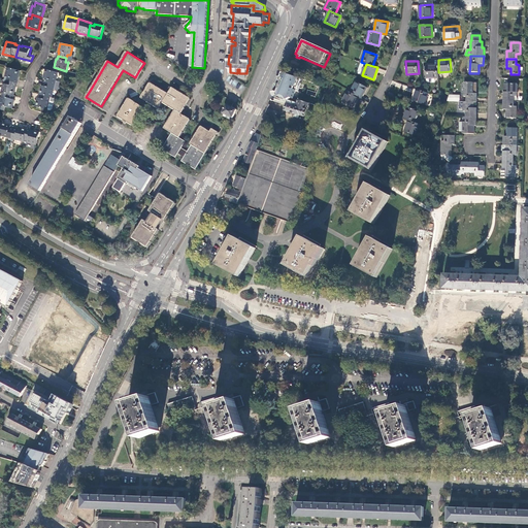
[(427,78),(438,77),(438,72),(438,65),(426,65),(427,78)]
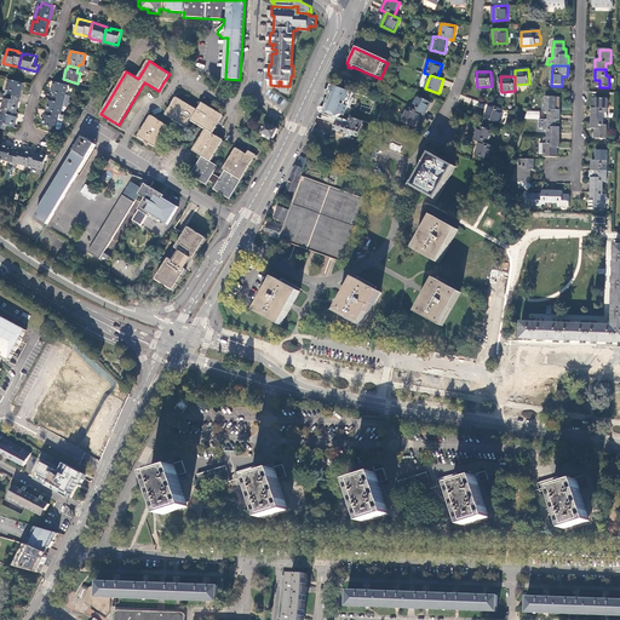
[(24,84),(10,80),(6,95),(19,98),(21,93),(22,95),(24,84)]
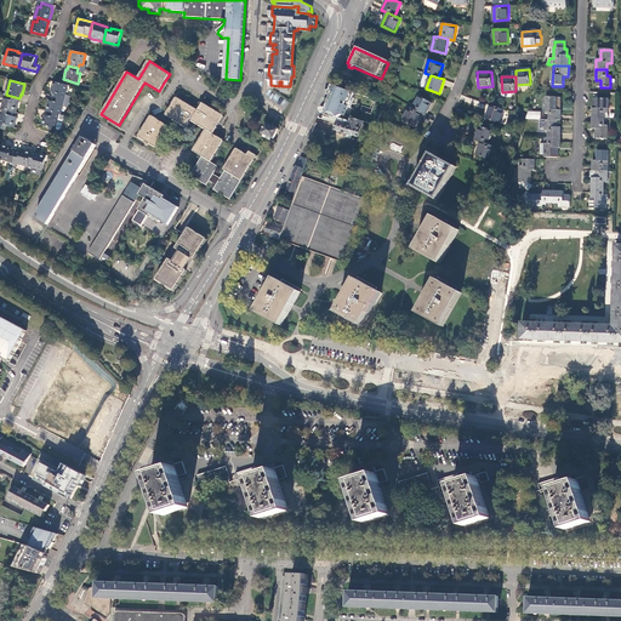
[(69,96),(66,95),(68,85),(53,81),(51,92),(53,93),(52,97),(68,101),(69,96)]
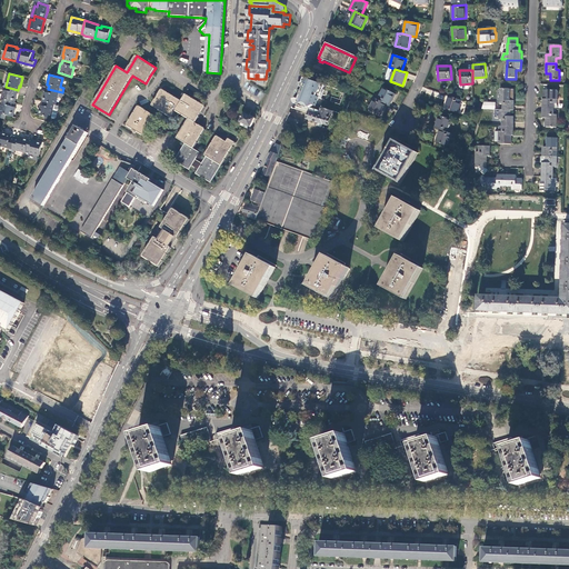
[(302,83),(295,103),(307,108),(310,109),(311,108),(315,106),(316,106),(320,96),(321,96),(321,93),(322,93),(326,86),(306,79),(305,79),(302,83)]
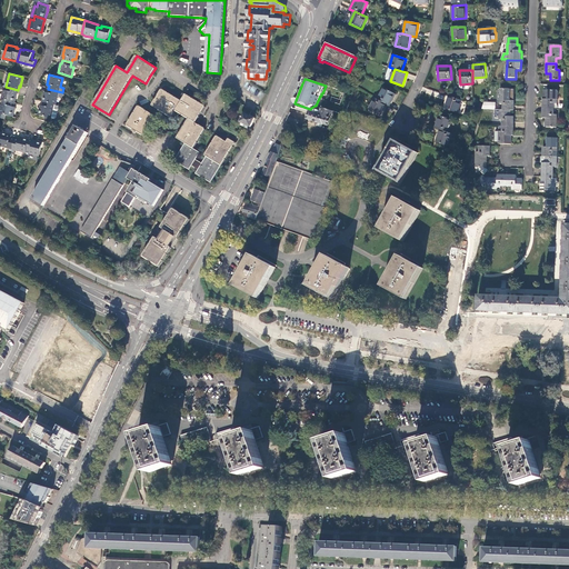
[(17,93),(18,90),(6,87),(5,90),(2,100),(5,101),(15,103),(16,103),(18,95),(17,93)]
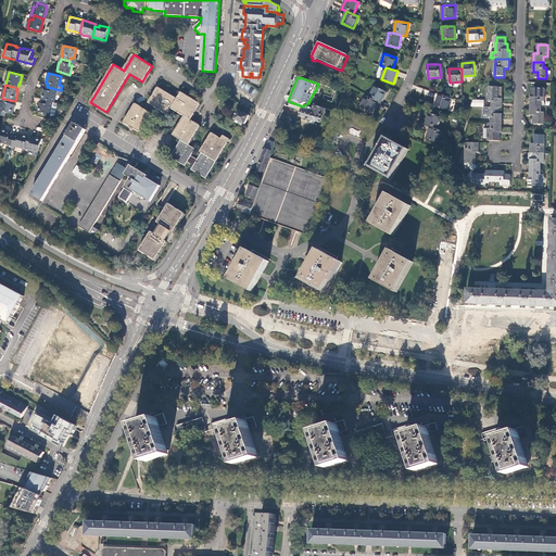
[(378,102),(380,103),(387,92),(376,86),(369,97),(378,102)]
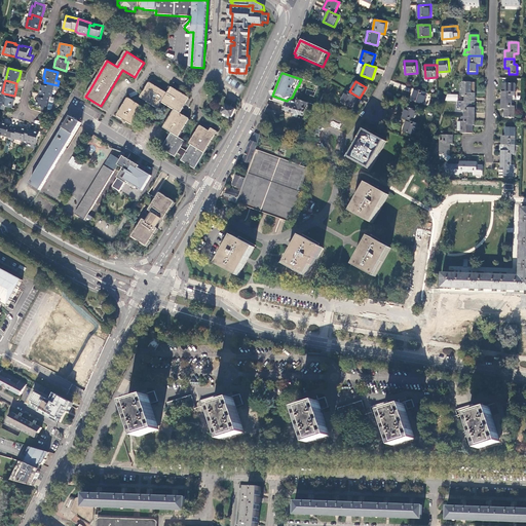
[(57,90),(58,85),(44,82),(43,86),(41,85),(38,95),(40,95),(49,97),(51,98),(53,89),(57,90)]
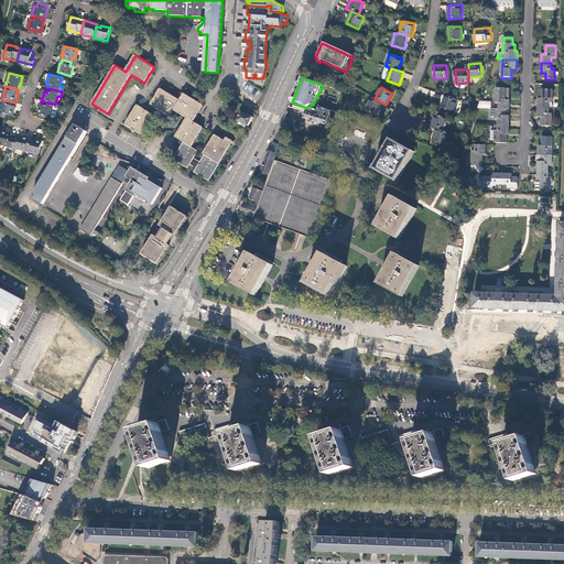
[(505,110),(509,110),(509,100),(506,100),(507,89),(496,88),(496,104),(499,104),(499,109),(505,110)]
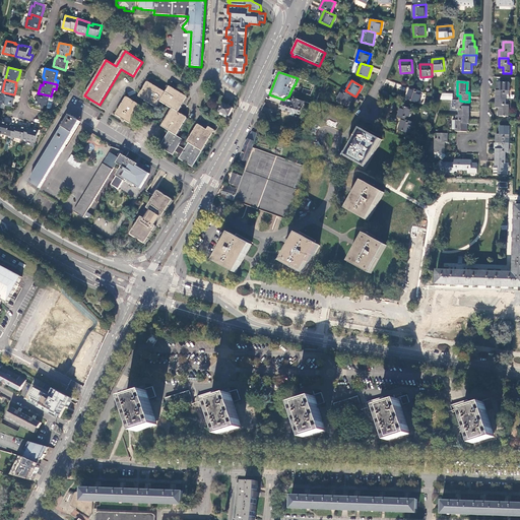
[(170,131),(177,135),(188,118),(181,114),(179,113),(183,105),(188,98),(170,86),(167,92),(148,82),(143,89),(139,96),(157,108),(160,102),(173,109),(161,126),(170,131)]
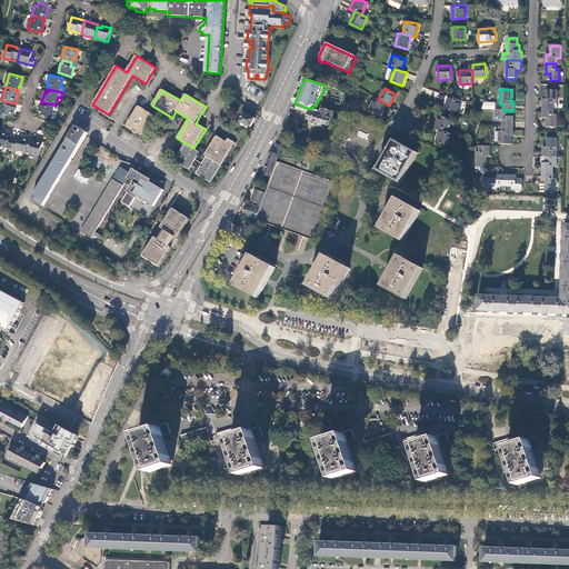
[(543,99),(542,109),(553,109),(553,103),(557,103),(557,91),(548,90),(545,90),(543,98),(543,99)]
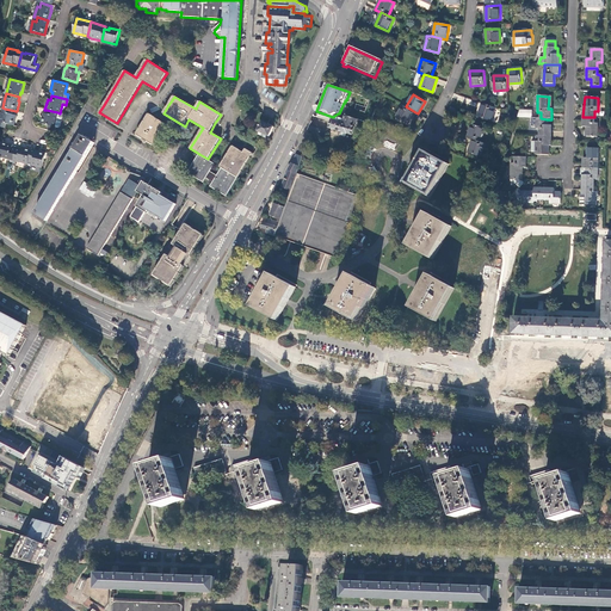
[(492,122),(495,107),(489,106),(482,104),(477,117),(492,122)]
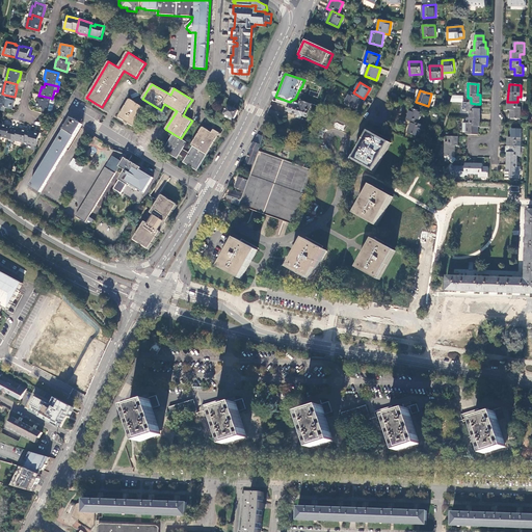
[(353,92),(351,91),(345,102),(355,108),(362,98),(353,92)]
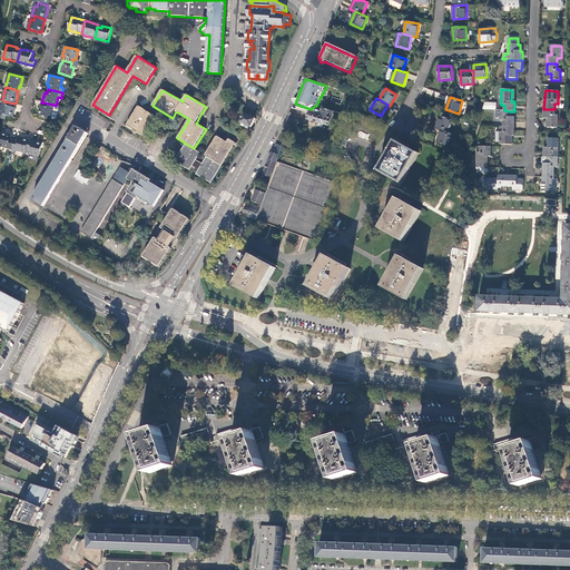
[(13,108),(15,104),(5,101),(3,105),(2,105),(0,112),(0,118),(5,120),(6,116),(13,118),(16,108),(13,108)]
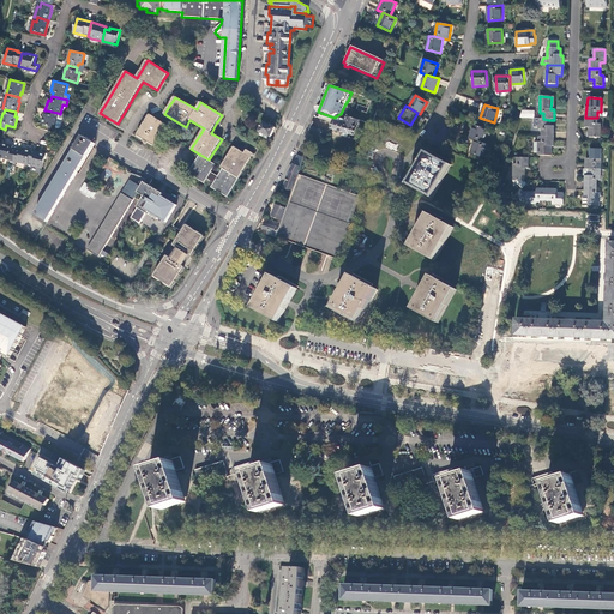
[(56,118),(58,113),(47,110),(46,114),(43,114),(41,124),(48,126),(47,131),(48,131),(54,132),(58,118),(56,118)]
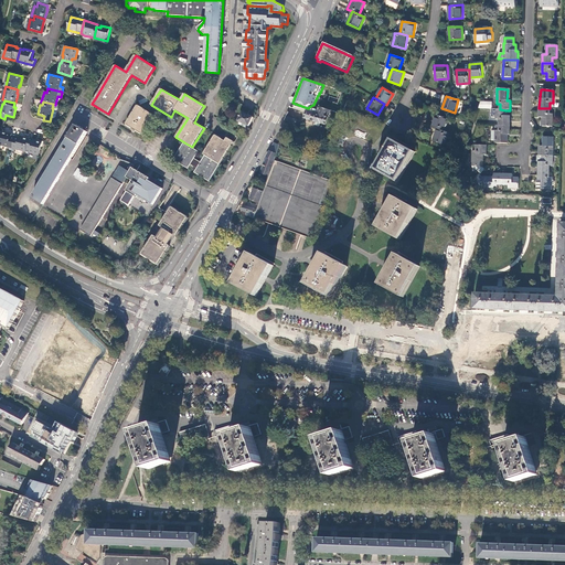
[(292,103),(290,108),(307,113),(307,112),(308,108),(305,107),(292,103)]
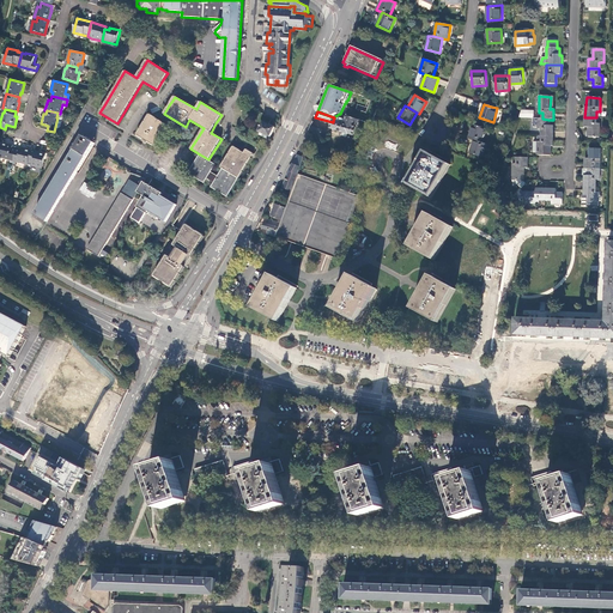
[(145,140),(155,146),(168,125),(150,114),(138,135),(145,140)]
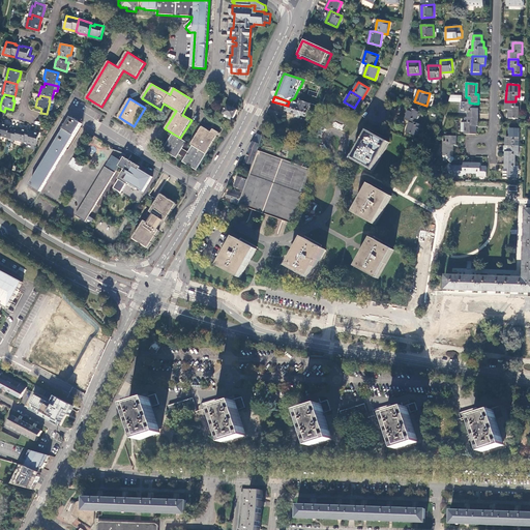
[(297,108),(308,111),(310,105),(299,101),(298,105),(297,108)]
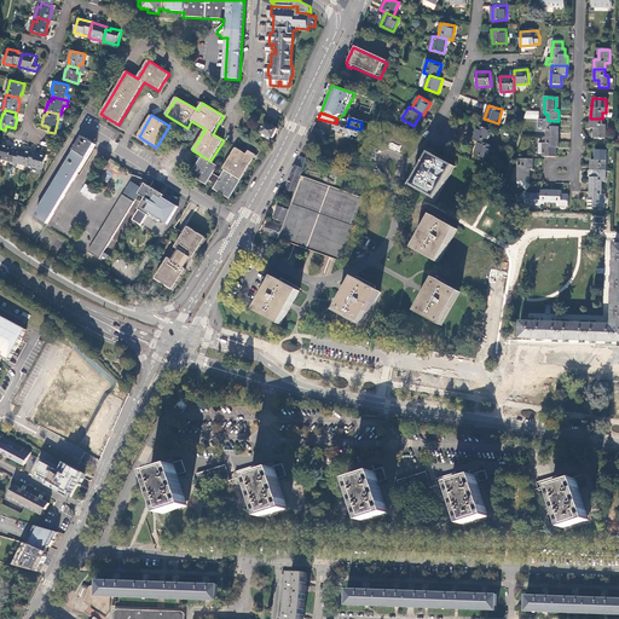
[(602,119),(590,119),(590,128),(595,129),(595,133),(595,139),(605,139),(606,133),(606,125),(601,125),(602,119)]
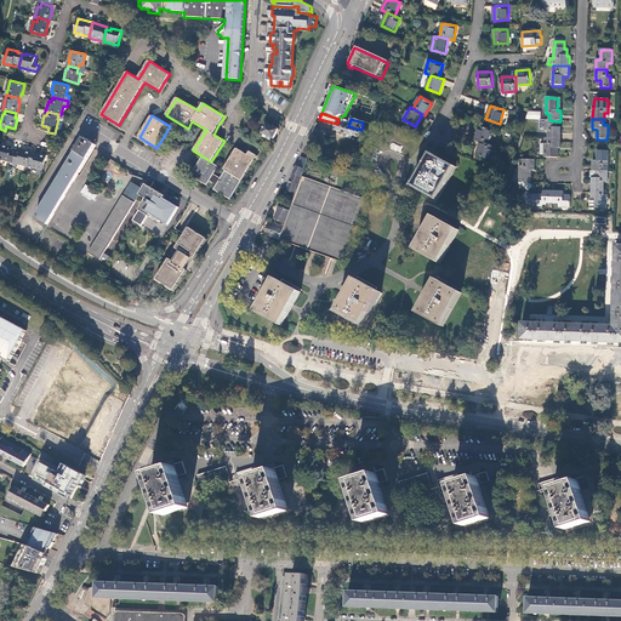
[(550,132),(550,138),(560,138),(560,127),(556,127),(556,121),(550,120),(541,120),(540,131),(546,131),(545,132),(550,132)]
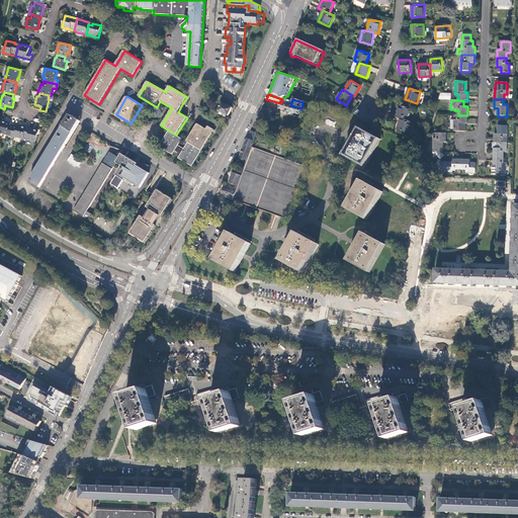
[(299,115),(301,108),(290,105),(281,102),(281,103),(279,109),(289,112),(288,115),(292,116),(293,113),(299,115)]
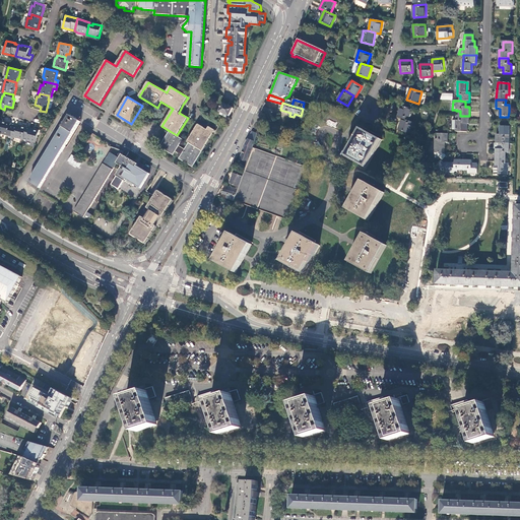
[(218,112),(230,117),(234,109),(232,108),(222,104),(218,112)]
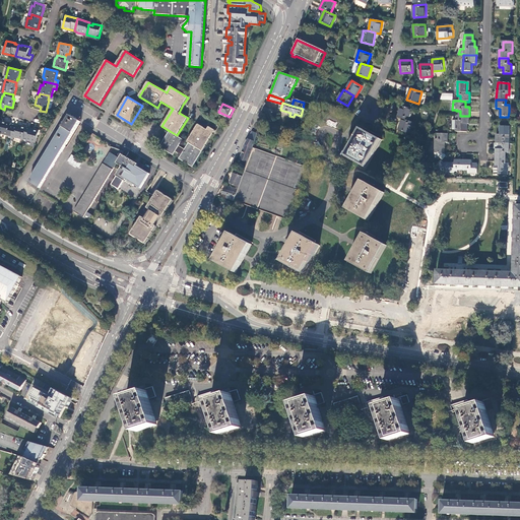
[(401,106),(397,117),(402,119),(409,121),(413,110),(401,106)]
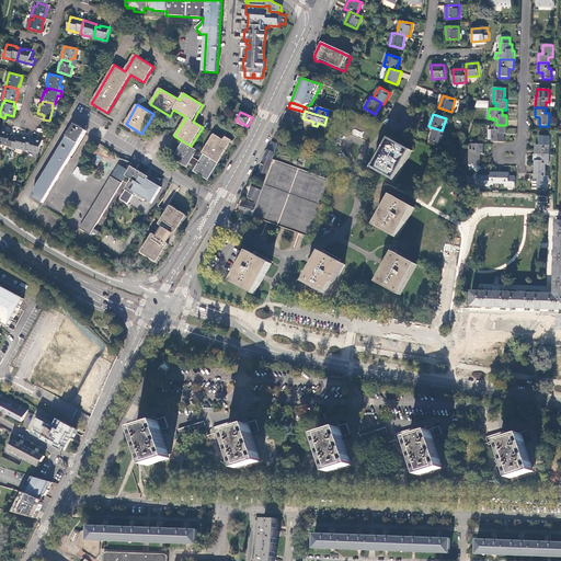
[(298,128),(299,125),(300,119),(285,115),(284,124),(298,128)]
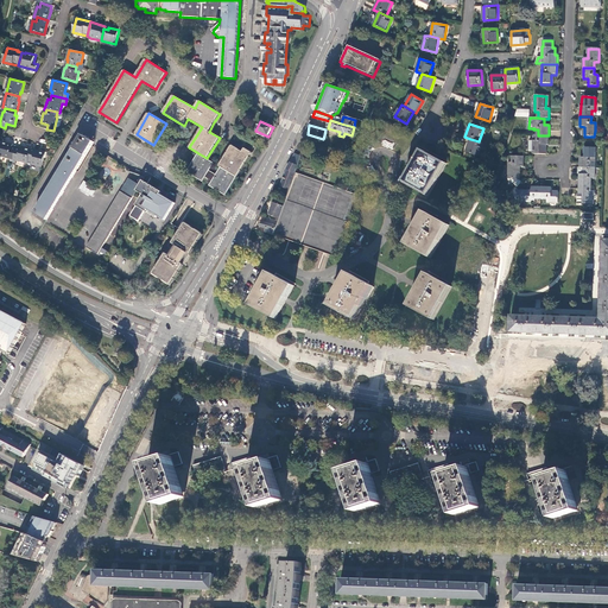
[(92,146),(94,143),(82,135),(35,213),(46,220),(92,146)]
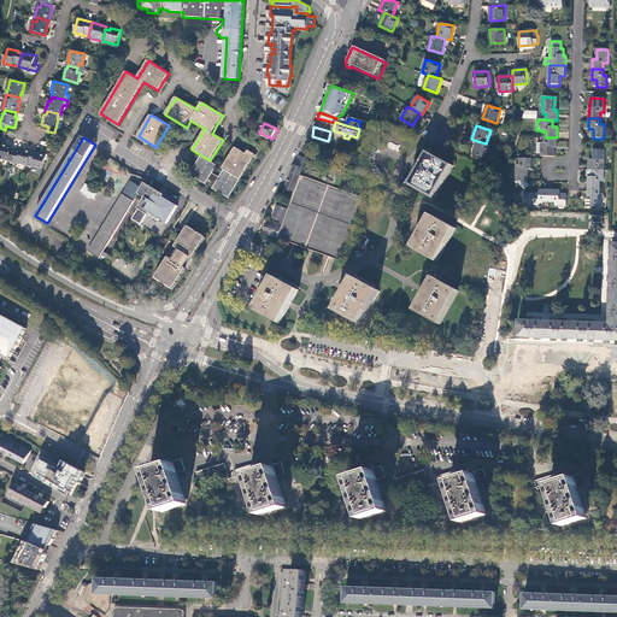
[(542,154),(542,157),(554,157),(554,150),(553,150),(553,147),(556,147),(557,141),(557,137),(546,137),(545,144),(538,144),(538,154),(542,154)]
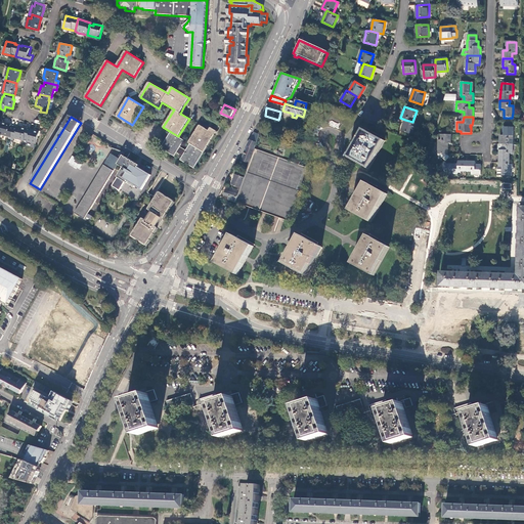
[(413,135),(418,124),(412,122),(405,120),(401,131),(413,135)]
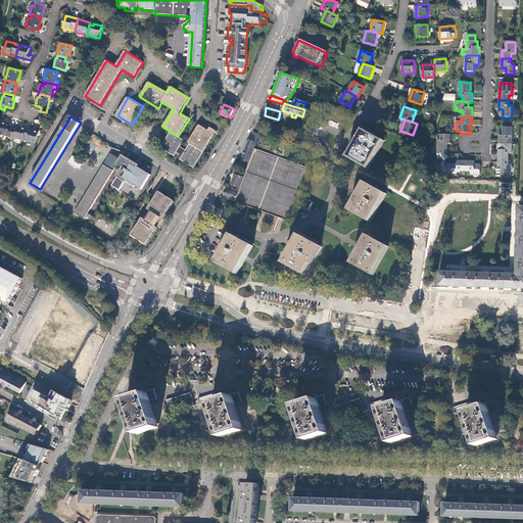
[(12,125),(3,122),(0,133),(0,134),(8,137),(8,136),(12,137),(14,128),(11,127),(12,125)]
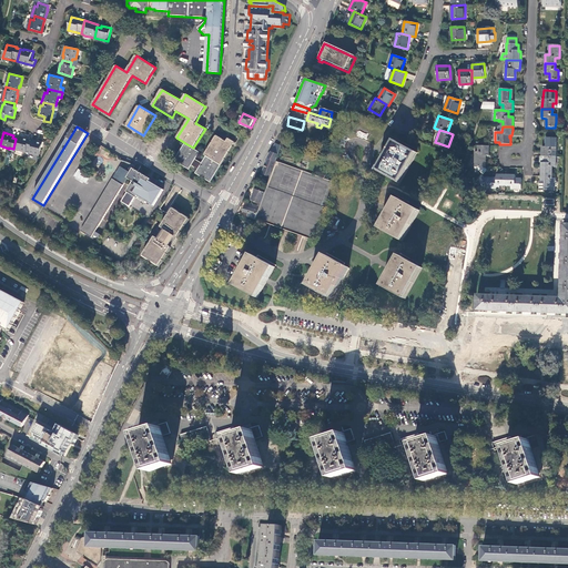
[(20,139),(16,139),(13,149),(17,149),(17,150),(27,153),(27,150),(29,140),(30,140),(20,137),(20,139)]
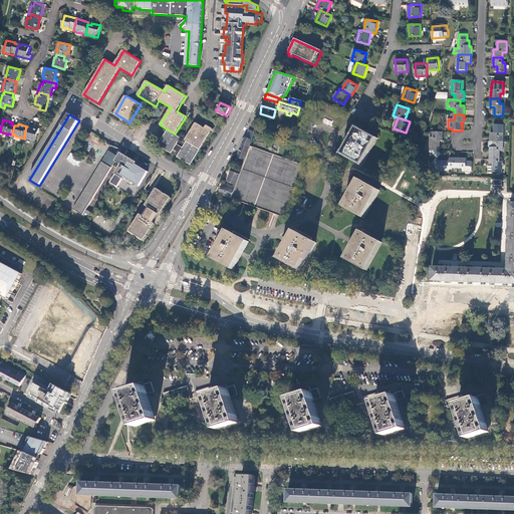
[(186,141),(200,150),(213,130),(207,125),(205,129),(197,123),(186,141)]
